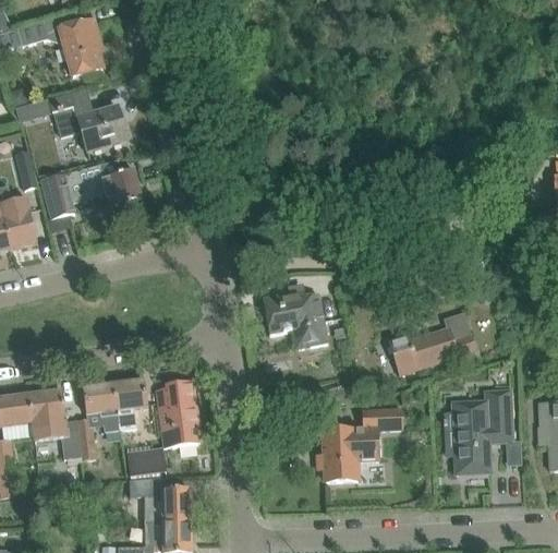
[(0,0),(0,32),(13,28),(13,27),(0,2),(4,0),(59,0),(60,1),(62,0),(0,0)]
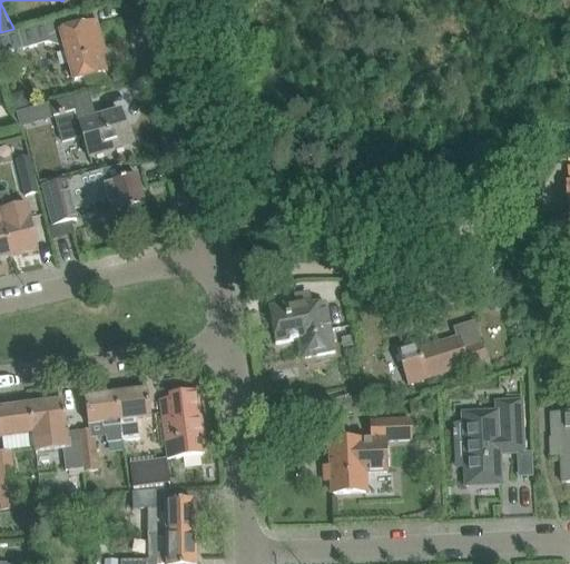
[(102,45),(95,19),(81,23),(77,10),(13,28),(13,29),(0,32),(0,51),(23,46),(59,37),(57,31),(62,30),(75,77),(105,68),(98,47),(102,45)]
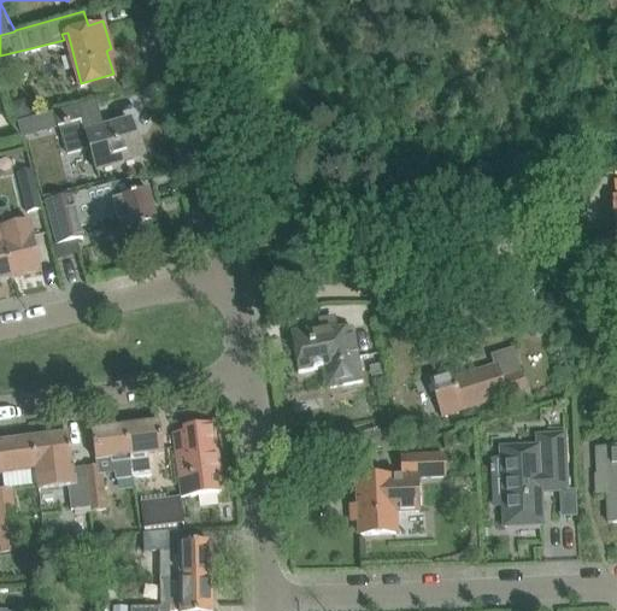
[(27,97),(11,100),(15,115),(30,111),(27,97)]
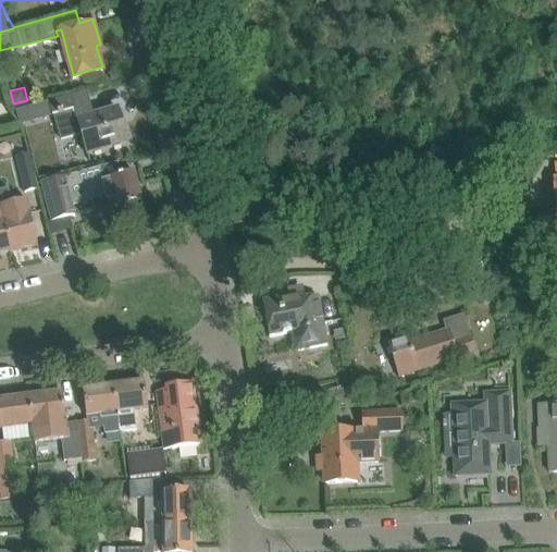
[(86,88),(51,98),(61,135),(82,130),(87,150),(127,139),(118,105),(91,112),(86,88)]
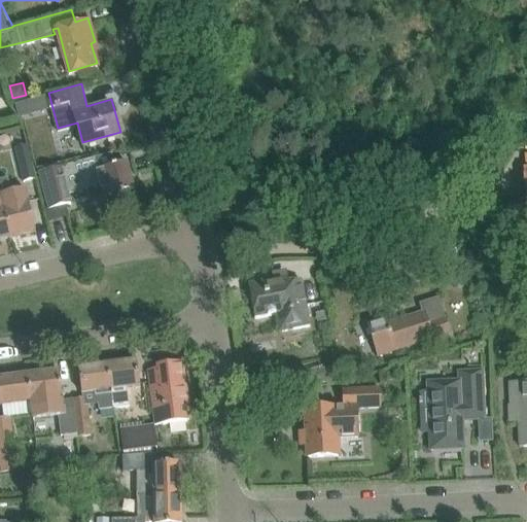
[(27,98),(18,101),(22,112),(30,110),(27,98)]
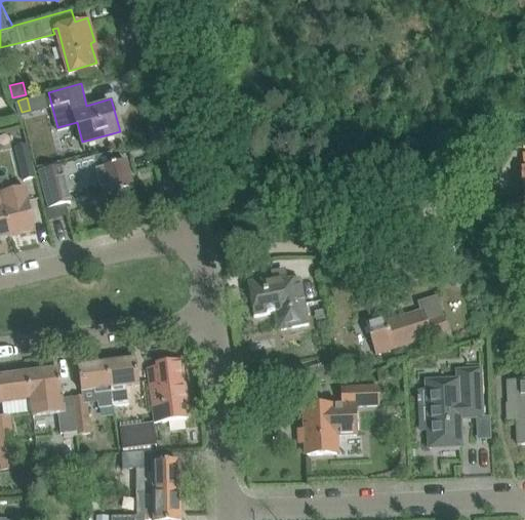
[(27,140),(13,143),(22,176),(35,173),(27,140)]
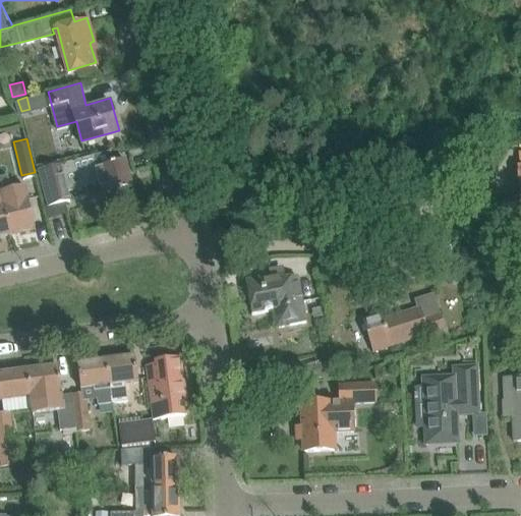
[(109,149),(39,168),(40,171),(48,204),(64,199),(61,190),(100,180),(103,192),(132,184),(125,158),(112,161),(109,149)]
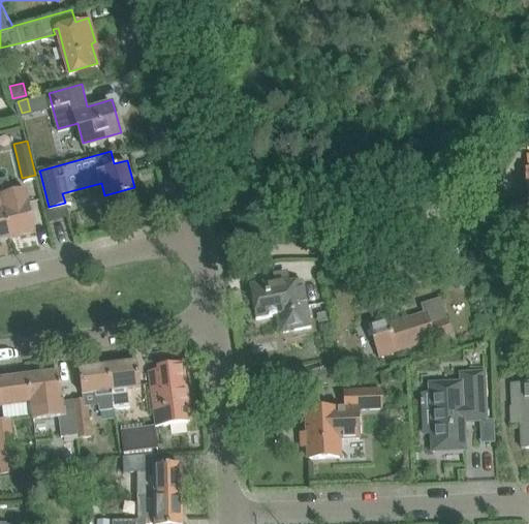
[(528,151),(526,152),(528,167),(526,167),(528,202),(528,205),(523,206),(523,207),(517,208),(519,229),(528,228),(528,151)]
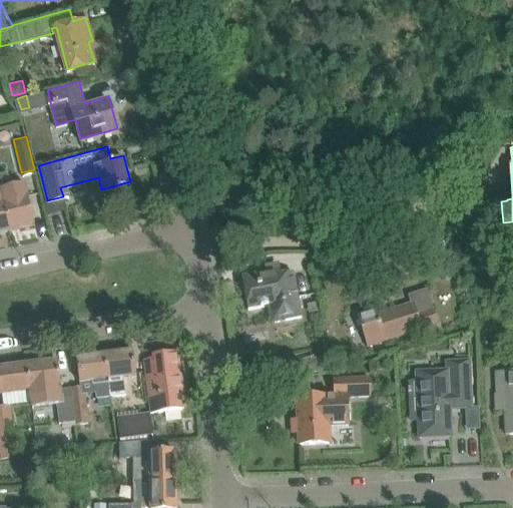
[(7,169),(0,170),(0,186),(9,227),(34,221),(24,180),(10,183),(7,169)]
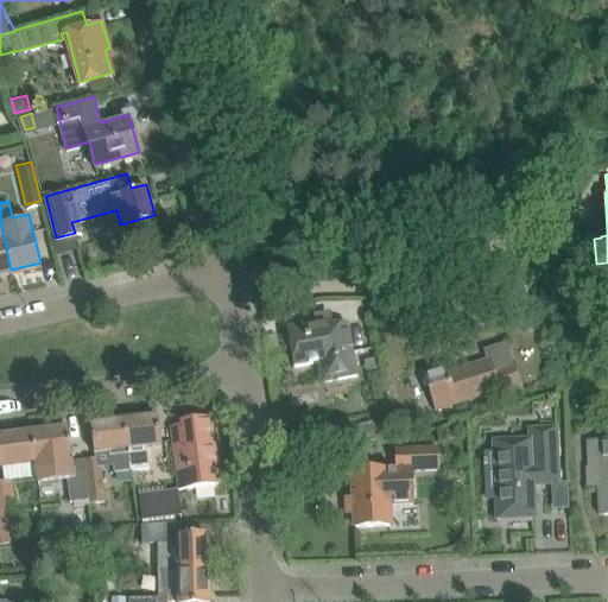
[(0,271),(11,270),(0,221),(0,271)]
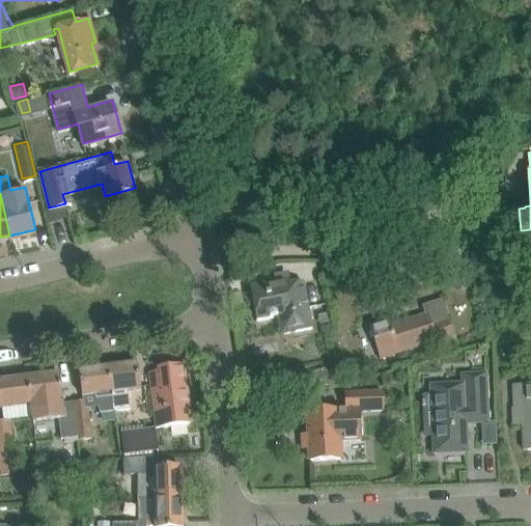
[(311,325),(303,278),(290,281),(289,276),(250,283),(256,317),(290,310),(294,328),(311,325)]
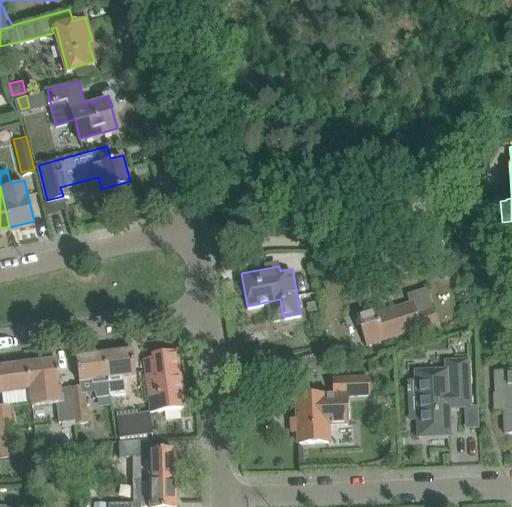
[(373,303),(356,308),(366,342),(436,320),(425,286),(408,292),(410,300),(376,311),(373,303)]
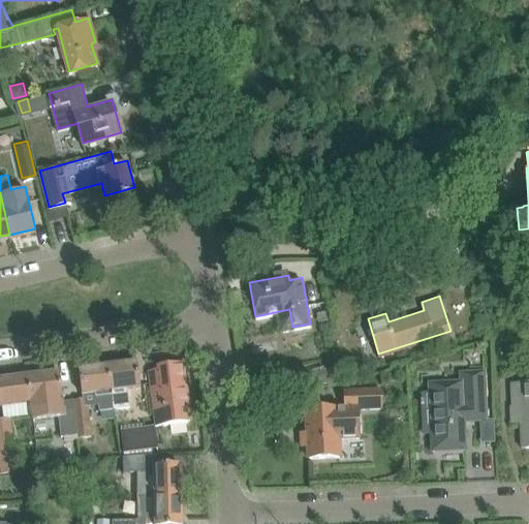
[(136,359),(107,363),(113,405),(128,403),(127,386),(141,383),(136,359)]
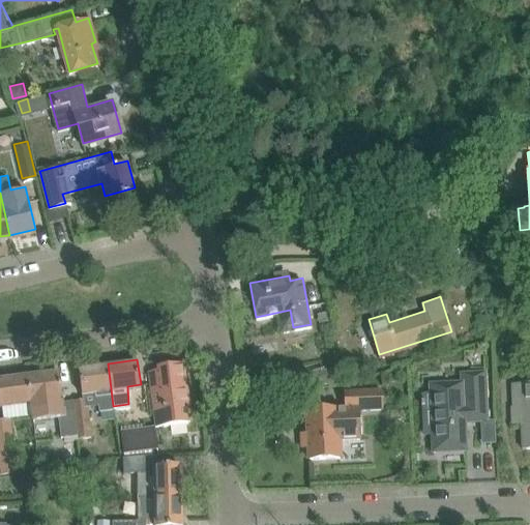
[(159,369),(147,370),(154,424),(189,419),(182,361),(159,365),(159,369)]
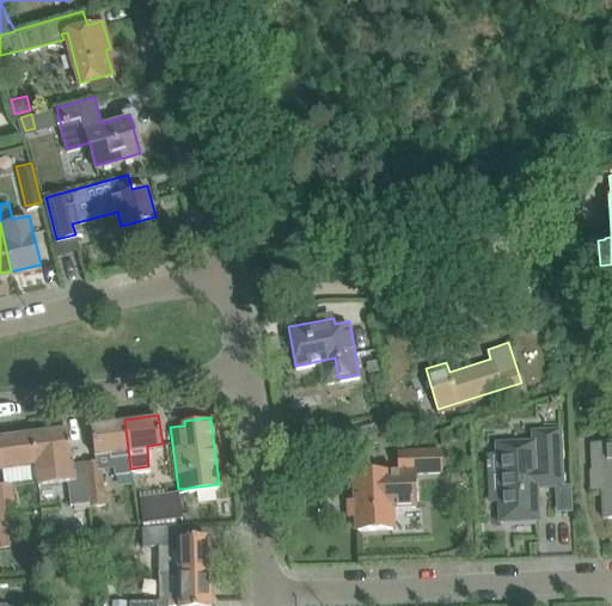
[(130,469),(124,420),(91,423),(95,453),(96,457),(83,458),(84,469),(87,500),(87,502),(104,500),(101,466),(112,464),(114,471),(130,469)]
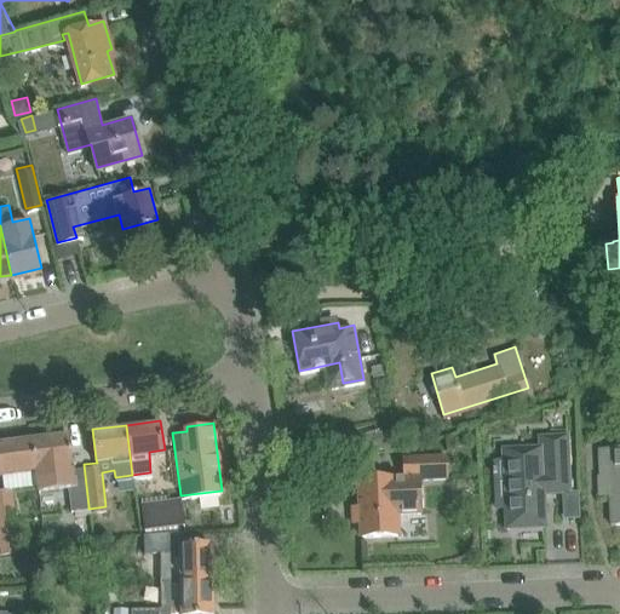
[(69,432),(32,437),(35,469),(34,469),(38,488),(67,485),(70,509),(89,506),(85,475),(84,464),(73,464),(69,432)]
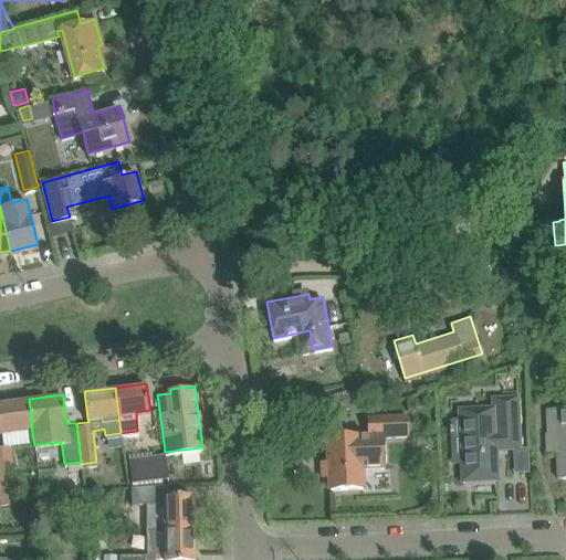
[(452,435),(451,435),(451,458),(461,458),(462,478),(498,477),(496,446),(520,445),(522,445),(521,395),(512,395),(498,397),(500,414),(495,415),(451,416),(452,435)]
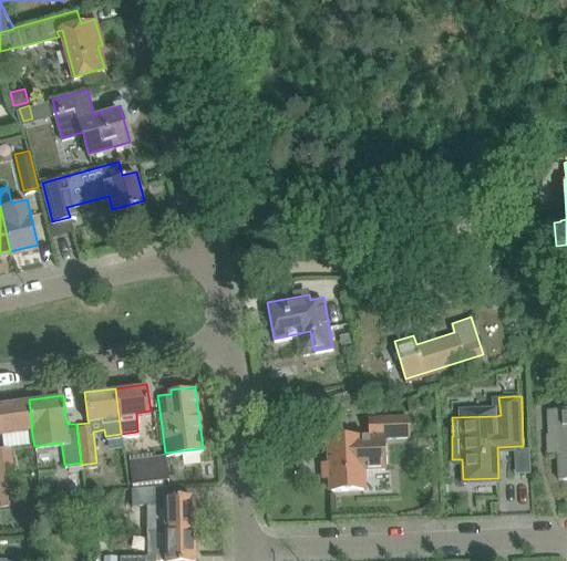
[(32,428),(29,400),(0,402),(0,432),(31,428),(32,428)]
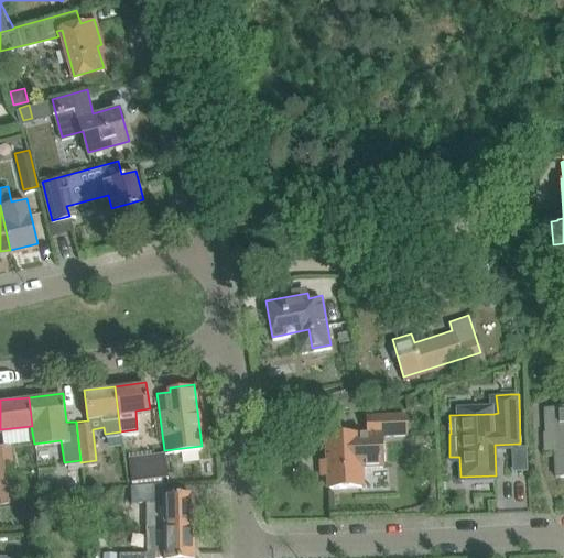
[(563,405),(543,406),(544,448),(554,447),(555,473),(563,472),(563,405)]
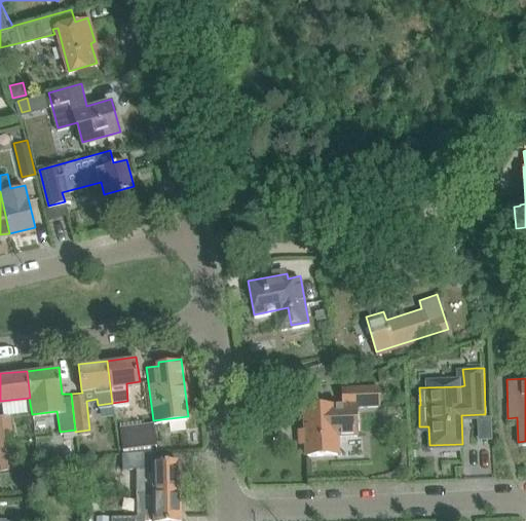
[(342,404),(304,405),(306,452),(337,451),(336,434),(357,433),(355,404),(378,403),(377,384),(341,386),(342,404)]
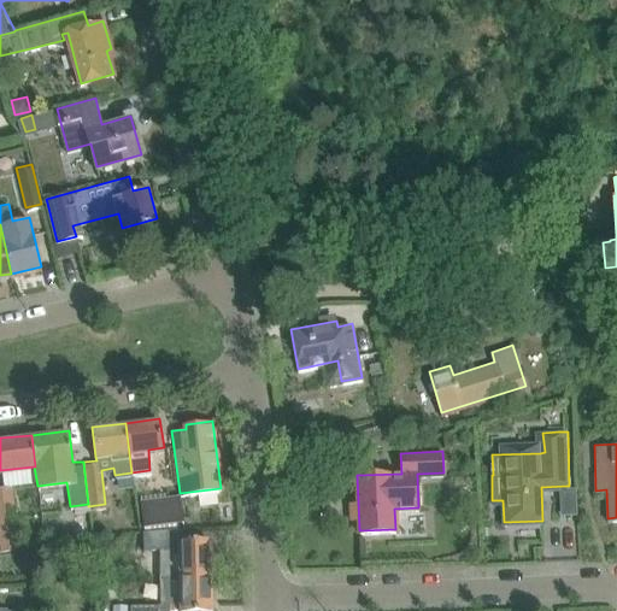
[(12,482),(0,483),(0,548),(18,547),(12,482)]
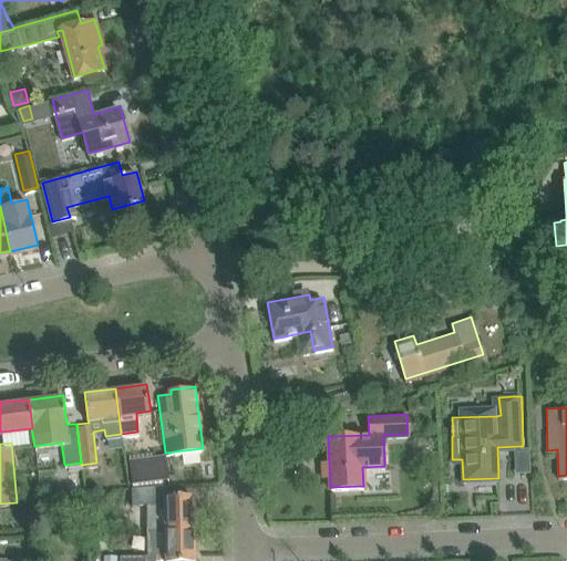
[(165,454),(129,458),(132,482),(168,477),(165,454)]
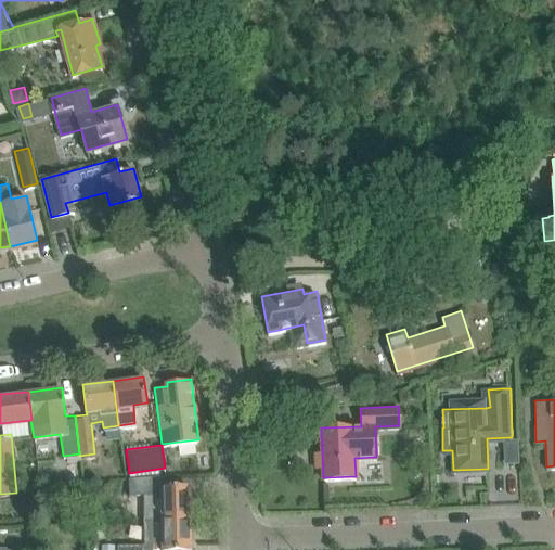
[(154,474),(128,476),(129,489),(155,487),(154,474)]
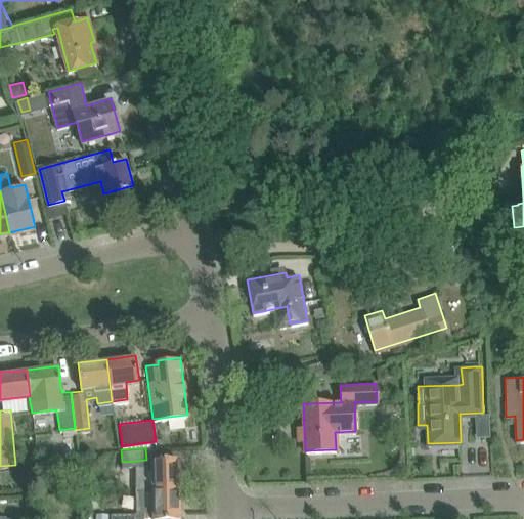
[(146,460),(122,462),(122,466),(135,465),(136,488),(138,488),(153,488),(153,489),(180,488),(179,459),(156,459),(156,447),(145,447),(146,460)]
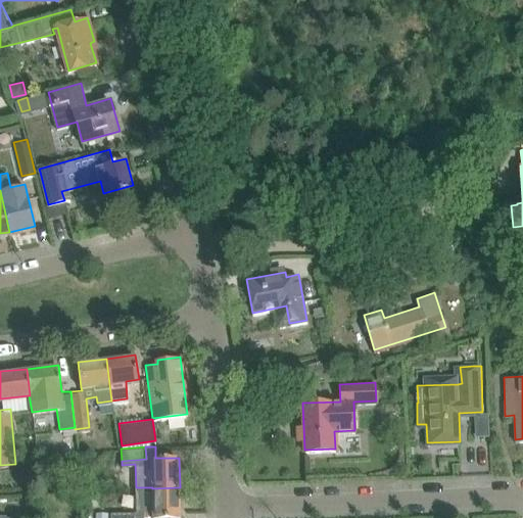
[(152,487),(138,487),(139,514),(139,517),(149,517),(148,517),(180,517),(180,487),(152,488),(152,487)]
